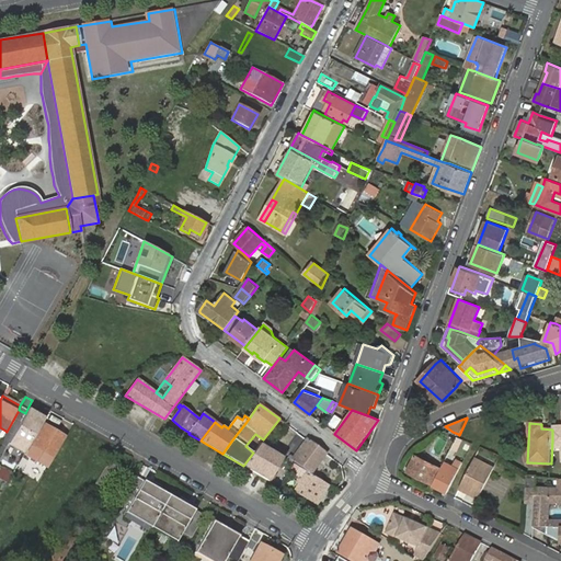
[(45,425),(26,455),(46,467),(65,436),(45,425)]
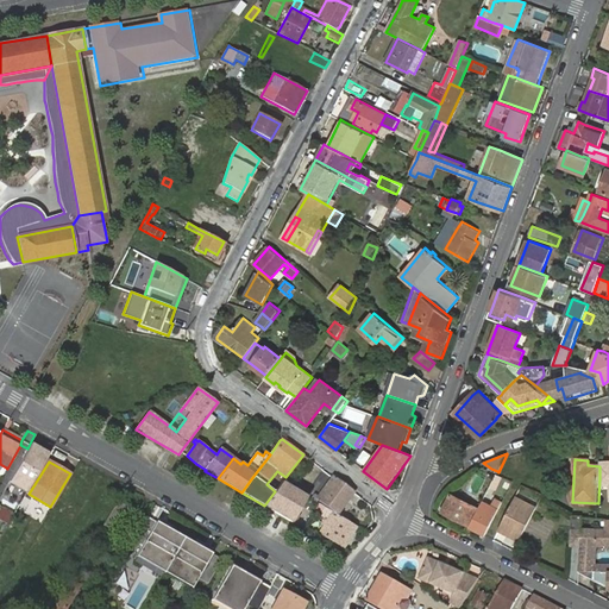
[(502,477),(497,475),(491,485),(496,488),(502,477)]
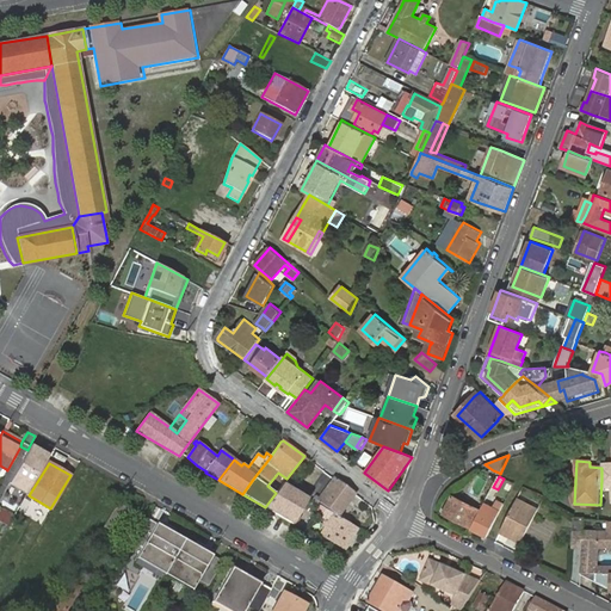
[(355,494),(335,480),(319,501),(338,516),(355,494)]
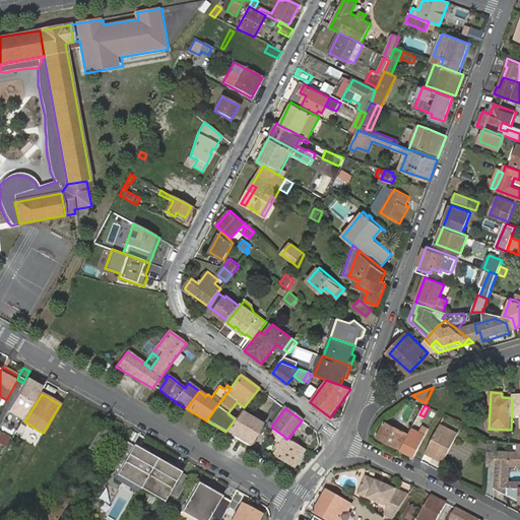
[(248,414),(242,410),(235,419),(225,432),(250,446),(263,424),(257,420),(248,414)]
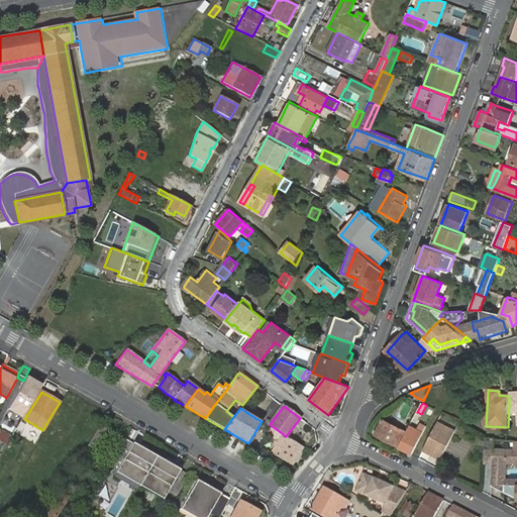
[(262,421),(267,425),(271,420),(265,417),(264,417),(263,416),(260,419),(262,421)]
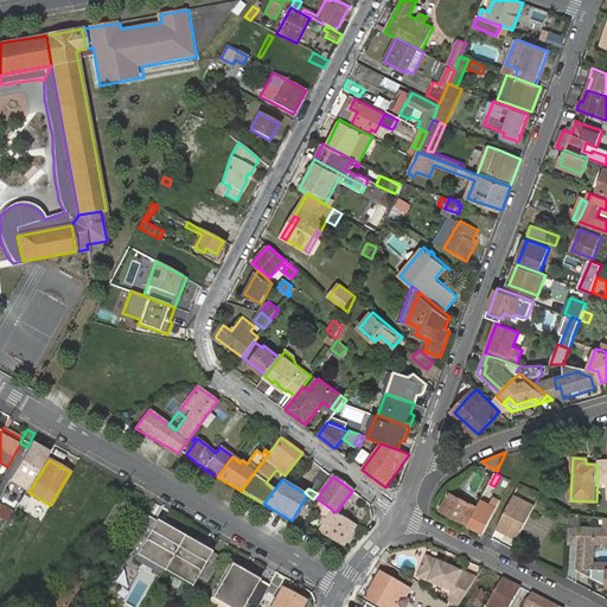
[(468,524),(478,508),(472,504),(464,500),(449,493),(441,510),(465,522),(468,524)]
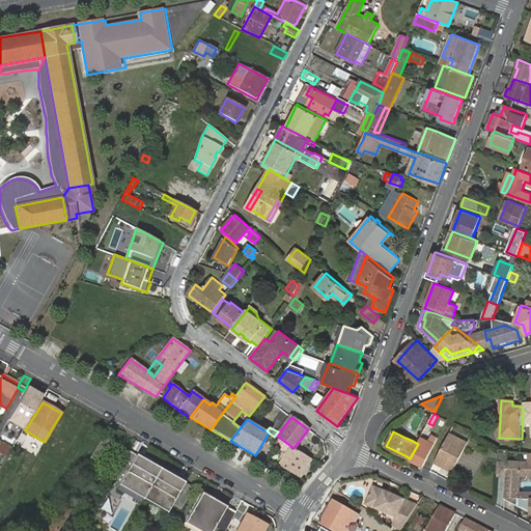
[(25,437),(21,434),(17,441),(22,443),(25,437)]
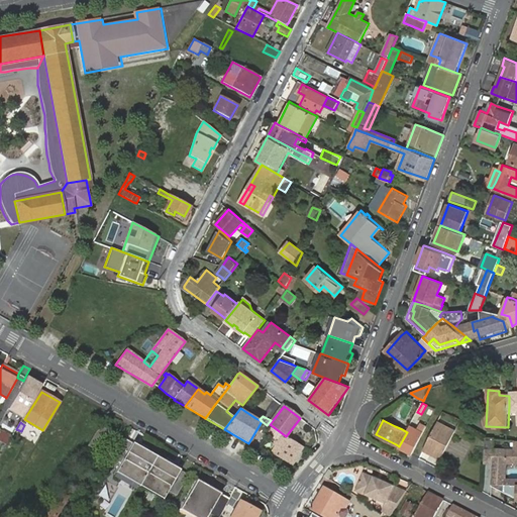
[(423,450),(441,459),(455,432),(437,423),(423,450)]
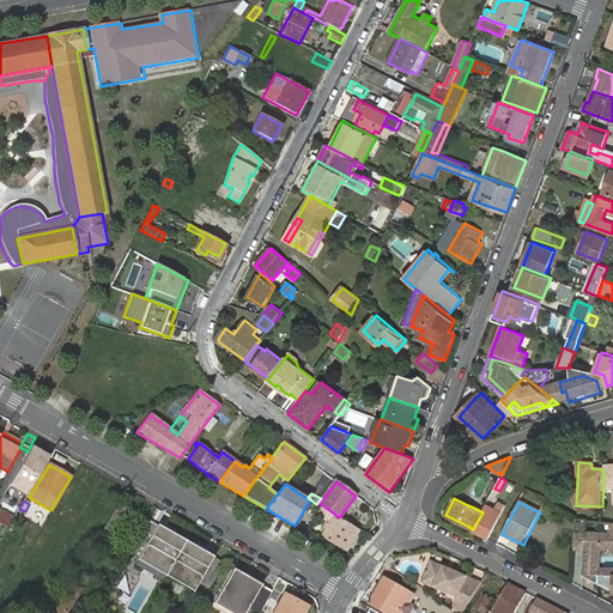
[(472,532),(489,540),(502,514),(505,507),(499,503),(496,510),(486,505),(483,513),(473,529),(472,532)]
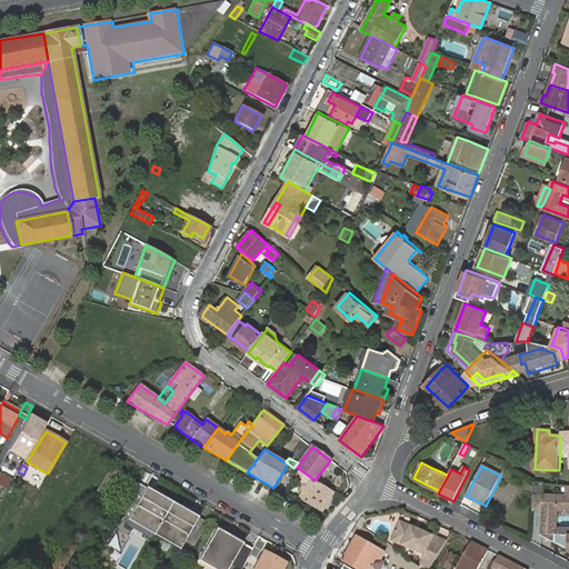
[(321,512),(332,491),(303,473),(300,480),(306,485),(298,498),(321,512)]
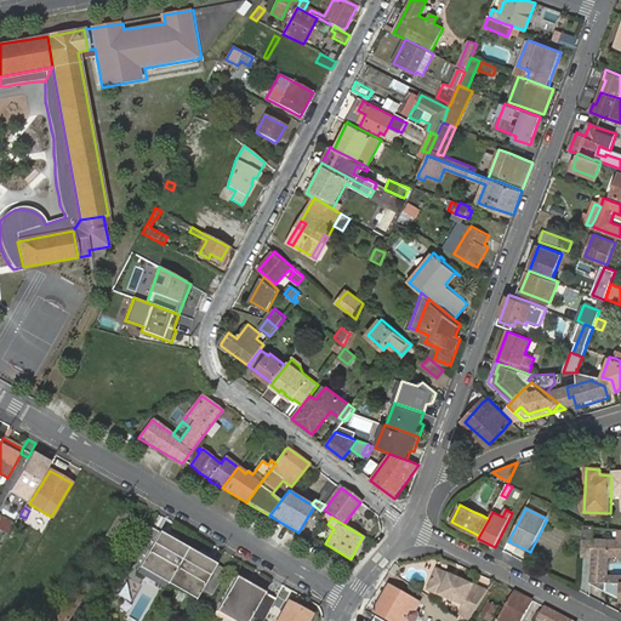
[(0,529),(6,533),(11,524),(0,518),(0,529)]
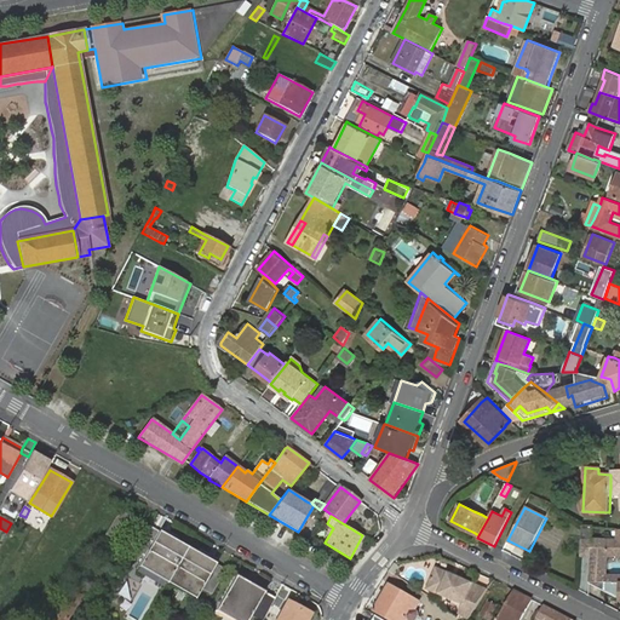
[(159,530),(149,524),(135,550),(144,556),(141,562),(168,578),(187,547),(177,541),(168,537),(167,535),(159,530)]
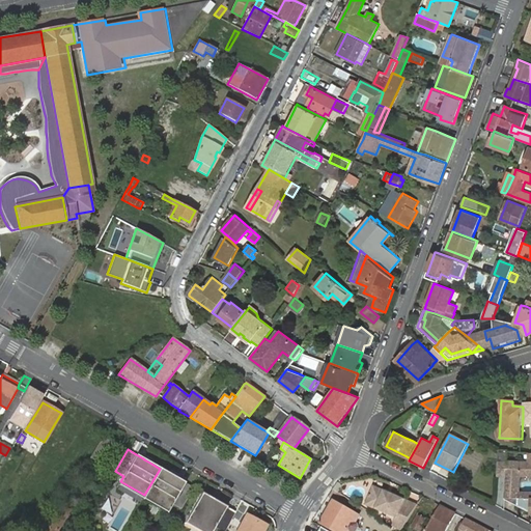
[(506,476),(507,462),(507,452),(507,449),(498,449),(498,475),(506,476)]
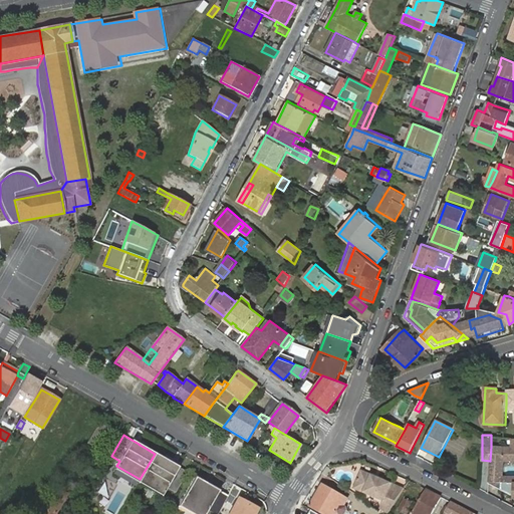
[(512,448),(503,448),(503,461),(513,461),(513,477),(502,477),(502,478),(501,489),(513,496),(513,438),(512,439),(512,448)]
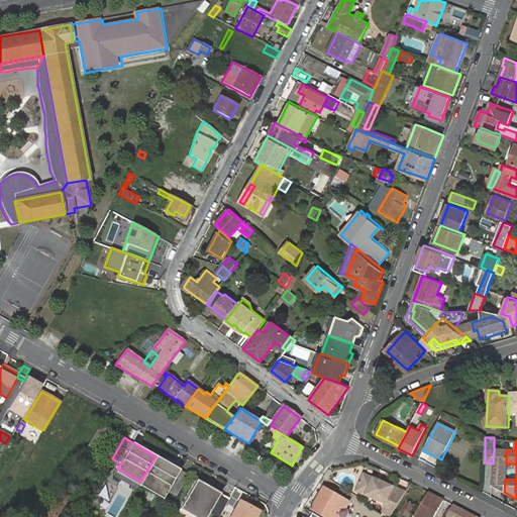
[(100,453),(91,447),(87,453),(97,459),(100,453)]
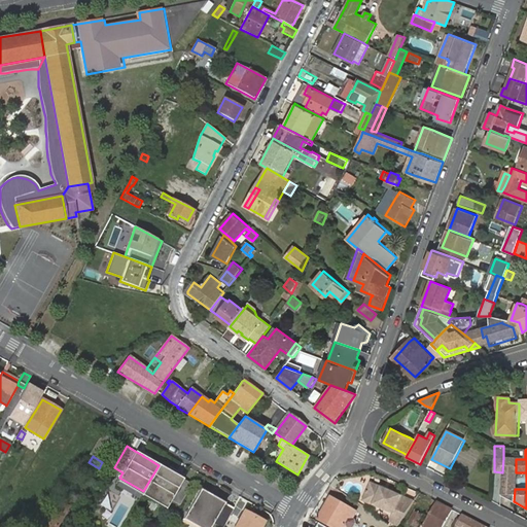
[(516,472),(516,459),(503,458),(502,472),(501,489),(515,490),(515,489),(516,472)]
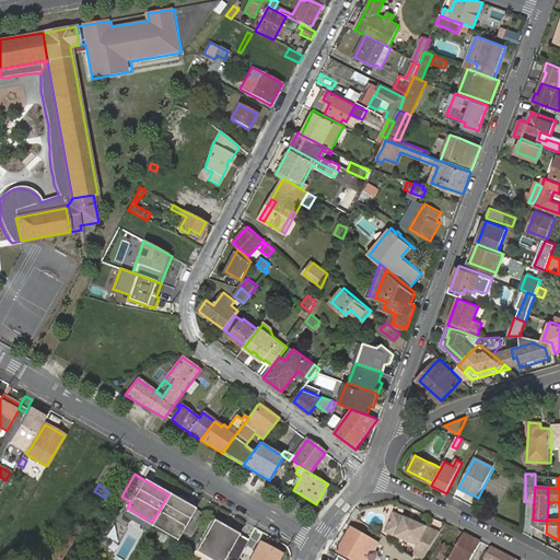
[(178,500),(168,494),(152,522),(178,537),(182,532),(190,537),(203,514),(194,509),(187,504),(185,503),(178,500)]
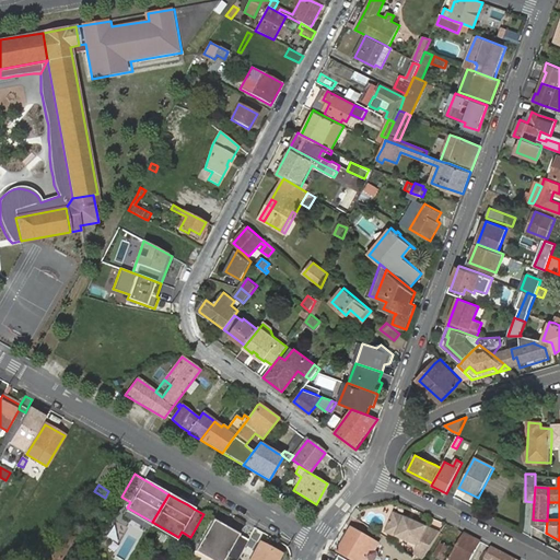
[(152,522),(127,508),(125,512),(150,526),(152,522)]
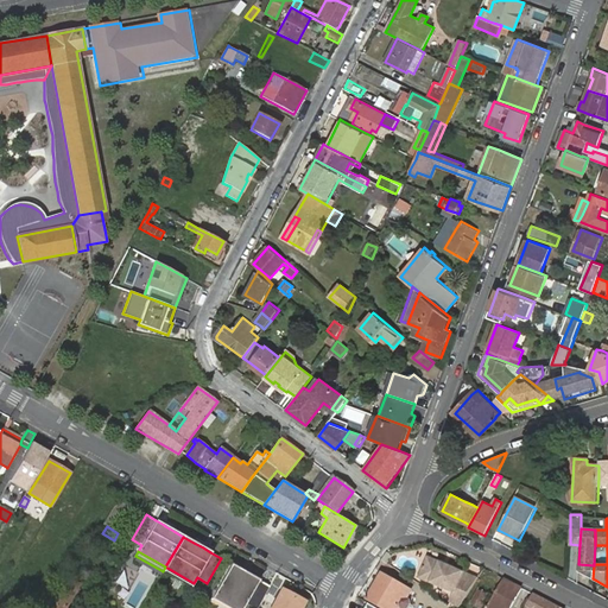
[(428,557),(419,577),(455,593),(451,600),(462,606),(477,581),(463,574),(464,572),(428,557)]
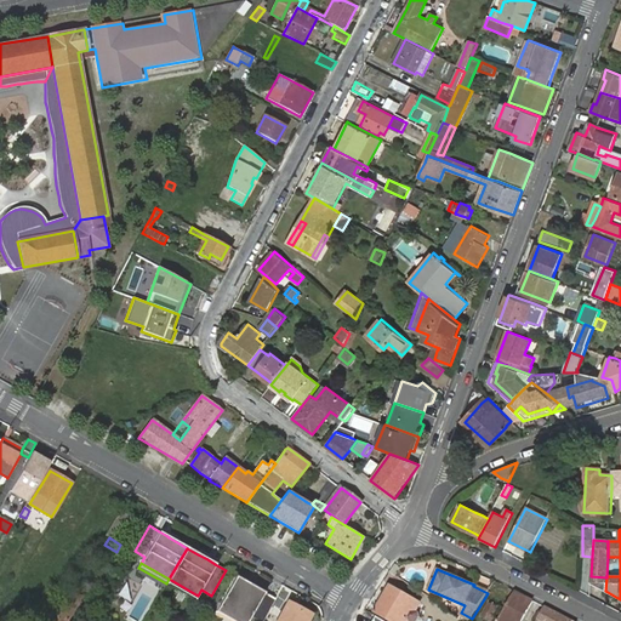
[(252,588),(254,586),(235,576),(234,579),(252,588)]
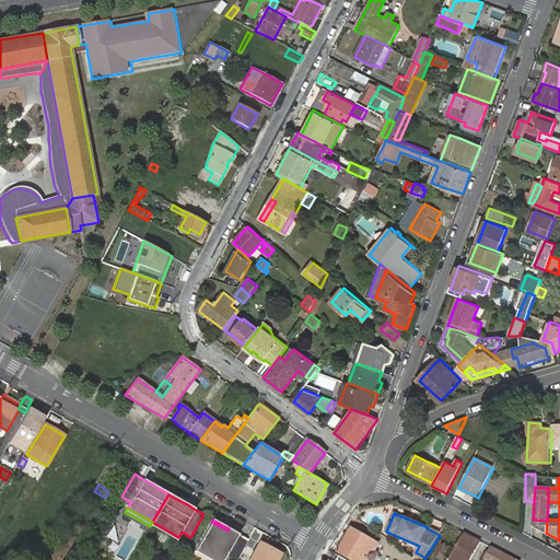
[(546,533),(547,521),(533,520),(533,525),(546,533)]
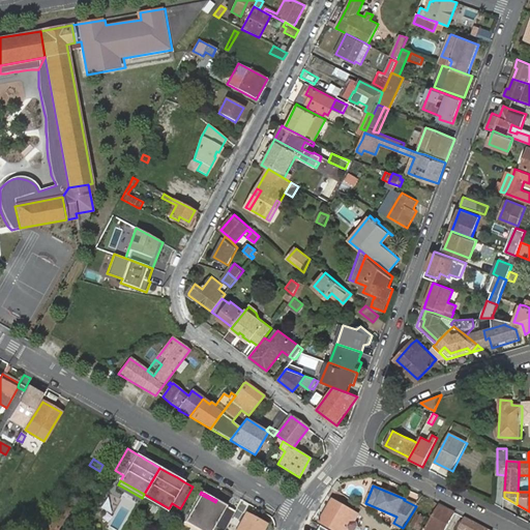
[(169,508),(144,494),(142,498),(167,511),(169,508)]
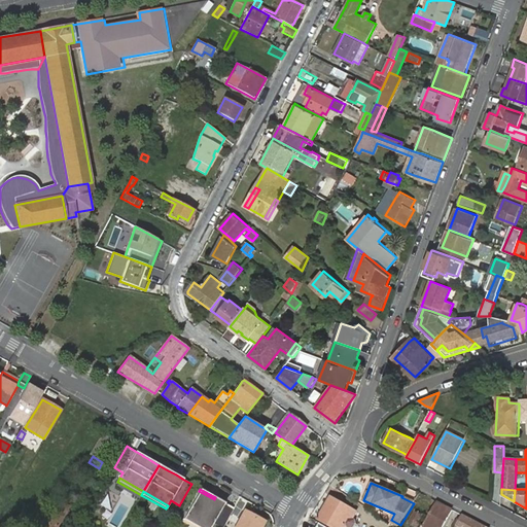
[(219,526),(223,526),(234,508),(224,502),(215,497),(214,499),(199,491),(183,519),(197,526),(210,526),(213,523),(219,526)]
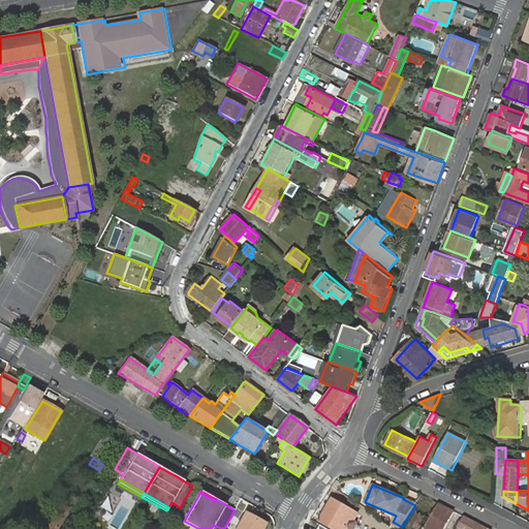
[(319,521),(333,528),(356,528),(359,526),(358,523),(354,521),(359,515),(332,499),(319,521)]
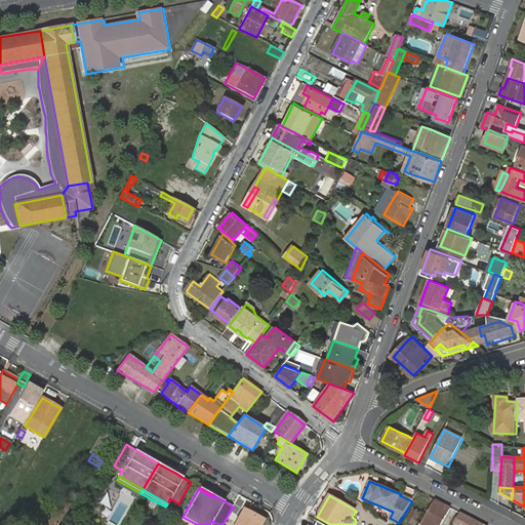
[(404,524),(415,524),(418,521),(417,521),(429,500),(421,496),(404,524)]
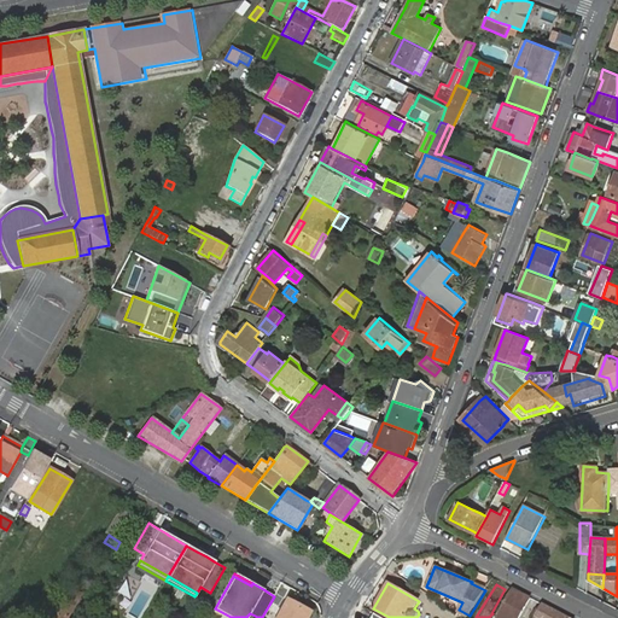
[(65,617),(81,595),(71,589),(53,617),(65,617)]
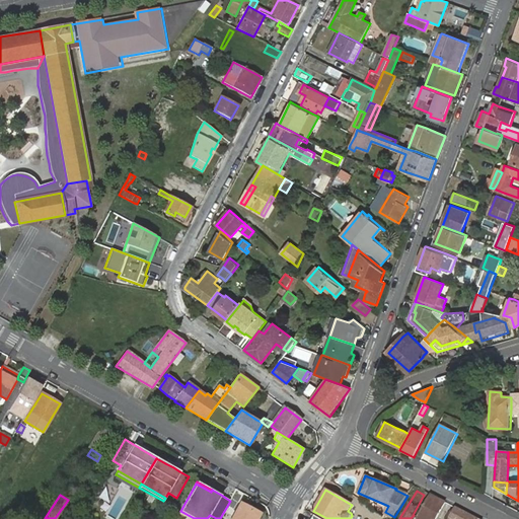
[(435,518),(445,502),(431,495),(418,518),(416,517),(415,518),(435,518)]
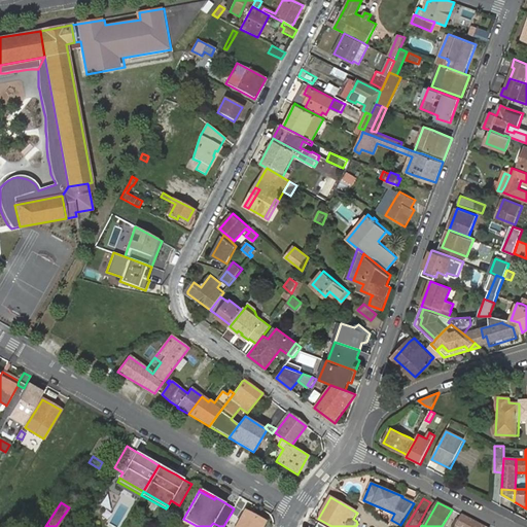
[(244,511),(235,526),(260,526),(264,522),(244,511)]
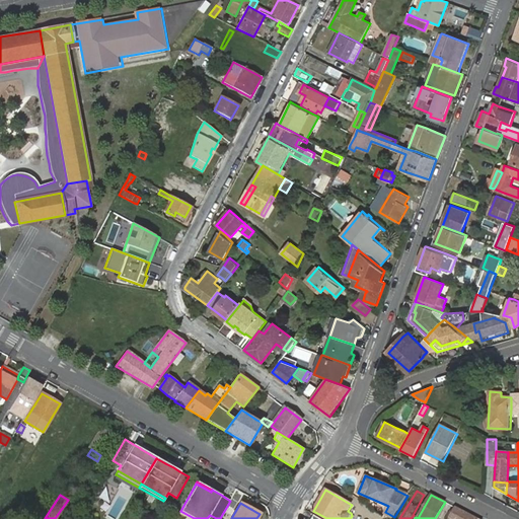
[(477,518),(455,507),(448,518),(477,518)]
